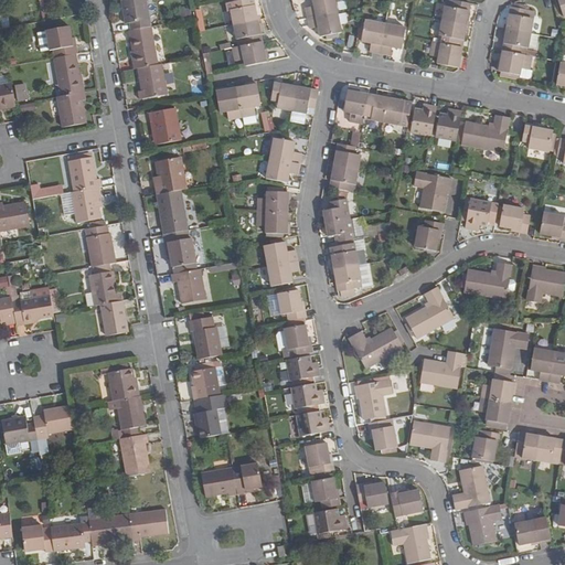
[(121,0),(126,25),(129,24),(130,32),(151,29),(146,0),(121,0)]
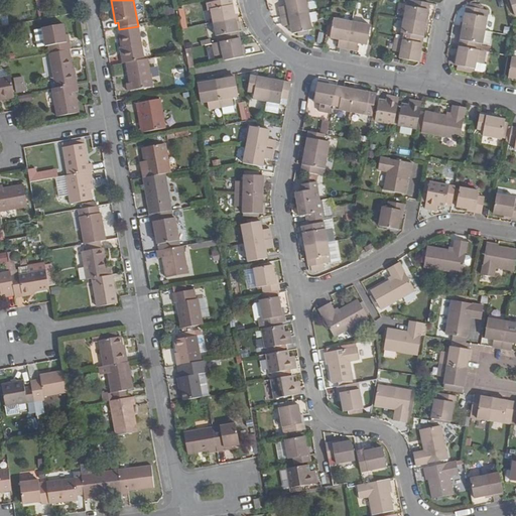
[(236,19),(231,0),(230,0),(206,5),(208,12),(211,11),(214,23),(236,19)]
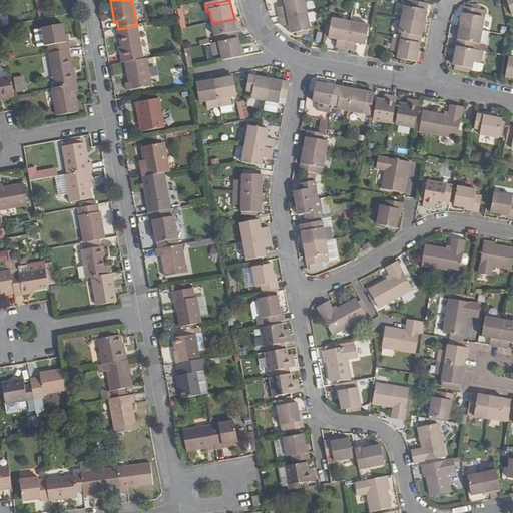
[(284,0),(286,6),(278,8),(280,17),(307,12),(304,0),(284,0)]
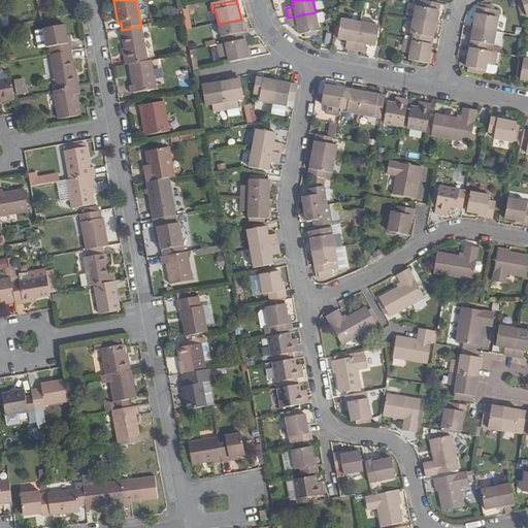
[(421,8),(416,7),(414,21),(436,25),(440,4),(423,1),(421,8)]
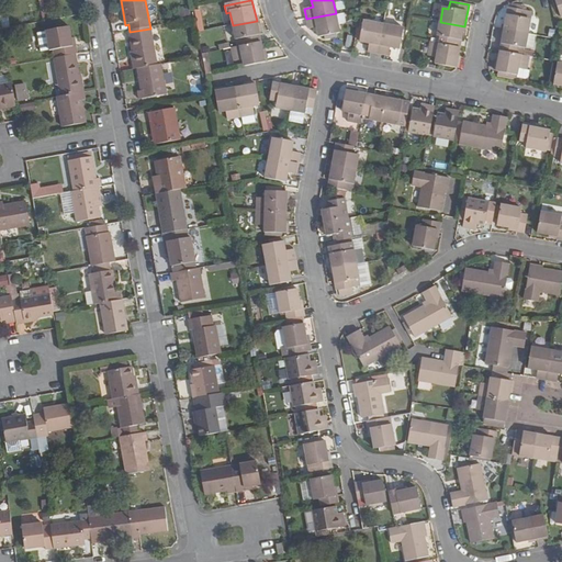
[(524,19),(525,11),(516,10),(517,7),(513,6),(513,9),(508,8),(504,30),(528,34),(530,20),(524,19)]
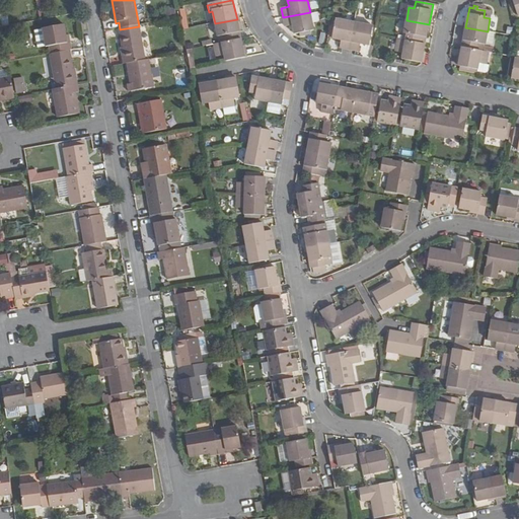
[(174,9),(162,11),(164,20),(176,17),(174,9)]
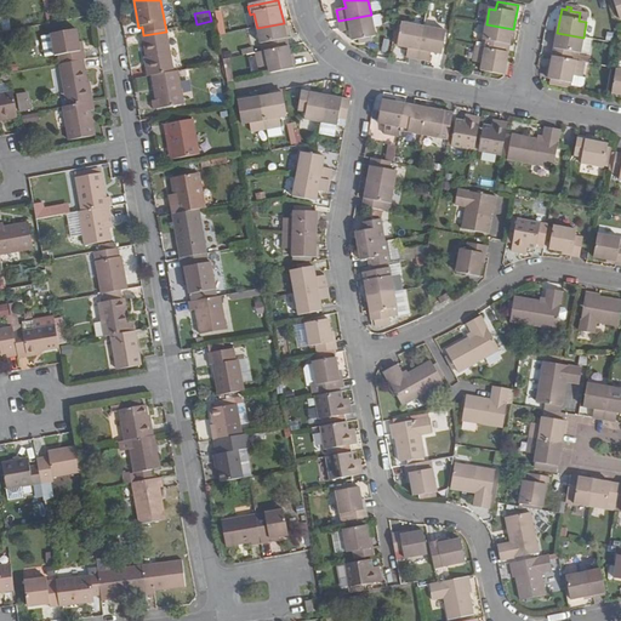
[(352,41),(376,36),(371,15),(339,21),(341,33),(349,30),(352,41)]
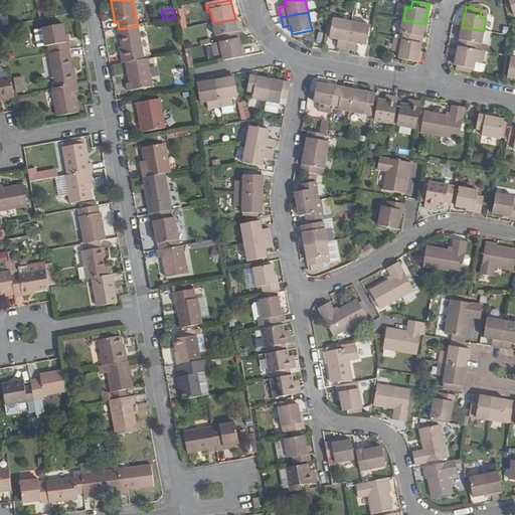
[(215,37),(222,36),(223,42),(239,39),(235,19),(213,23),(215,37)]
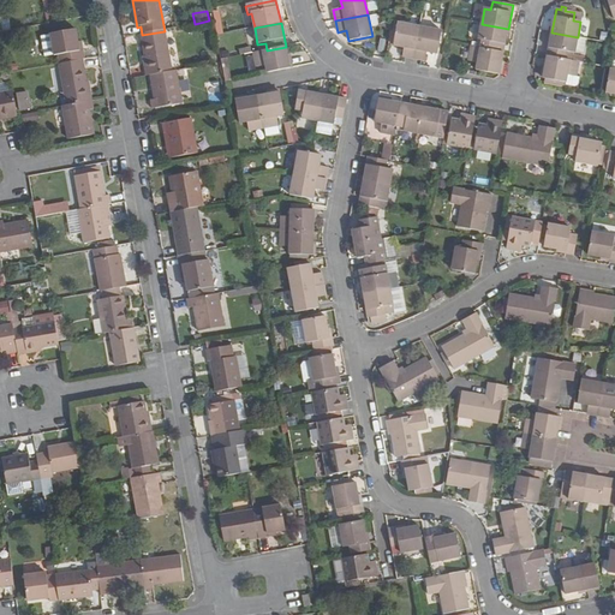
[(398,24),(398,25),(394,43),(393,46),(405,48),(402,57),(415,59),(421,28),(398,24)]
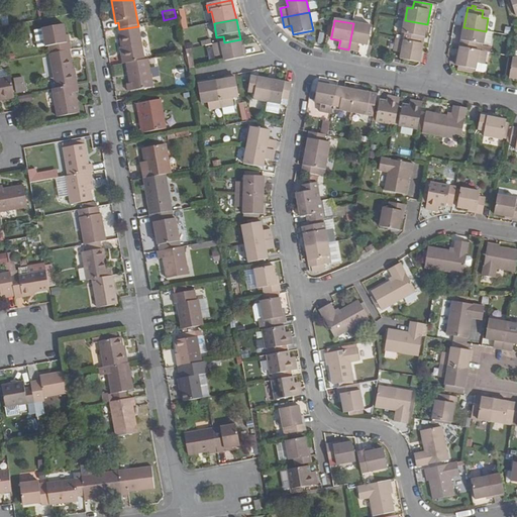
[(403,34),(407,35),(406,41),(423,44),(427,24),(405,20),(403,34)]
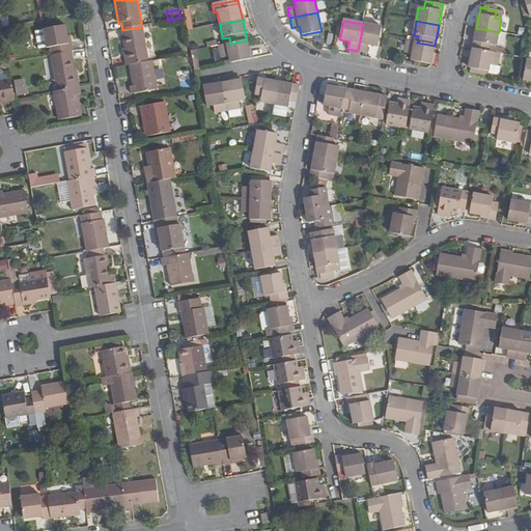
[(382,27),(363,24),(358,51),(367,53),(369,45),(378,47),(382,27)]
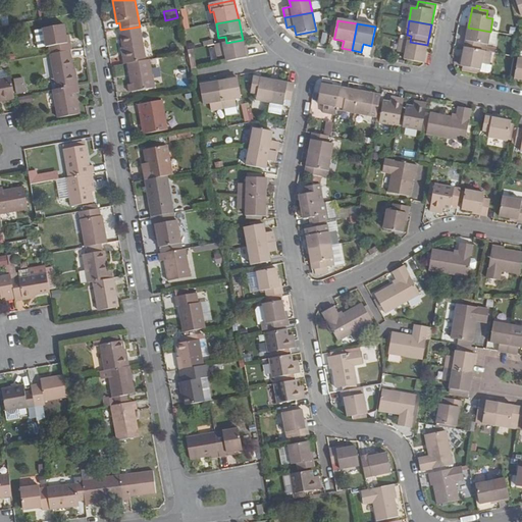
[(46,48),(49,47),(51,55),(70,51),(72,51),(71,43),(68,44),(67,36),(65,25),(43,30),(46,48)]
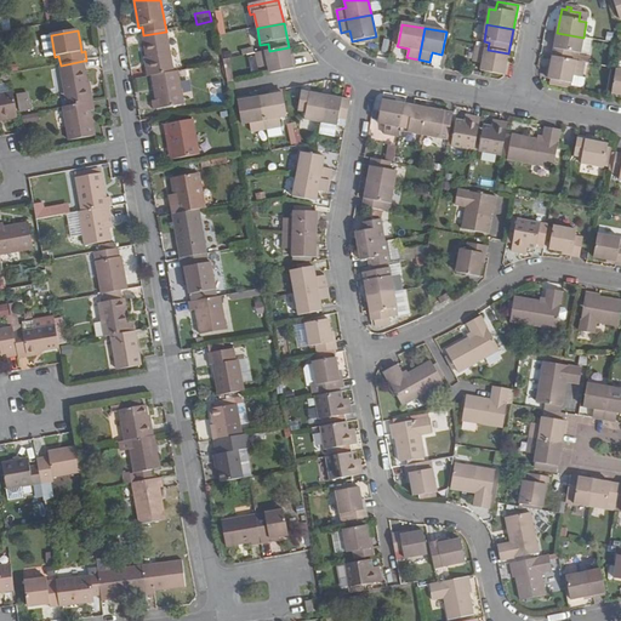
[(143,35),(142,35),(147,57),(151,77),(152,77),(174,73),(166,32),(143,35)]
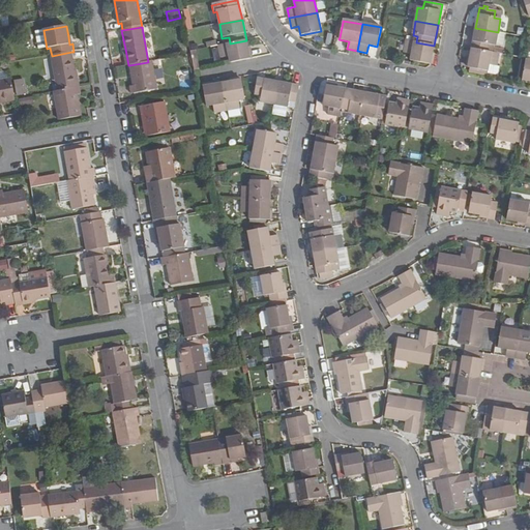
[(498,32),(475,28),(472,49),(488,52),(490,45),(495,47),(498,32)]
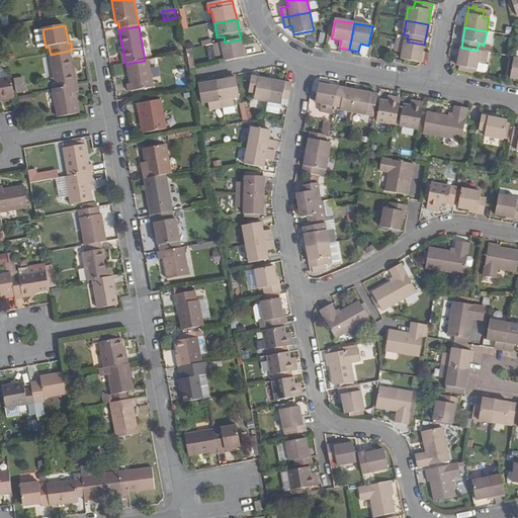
[(36,48),(46,46),(42,29),(33,30),(36,48)]
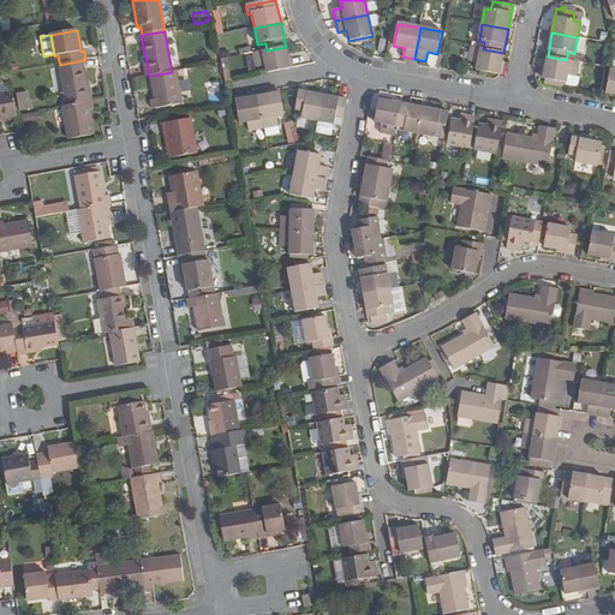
[(256,69),(266,66),(267,73),(291,70),(286,47),(267,51),(254,53),(256,69)]
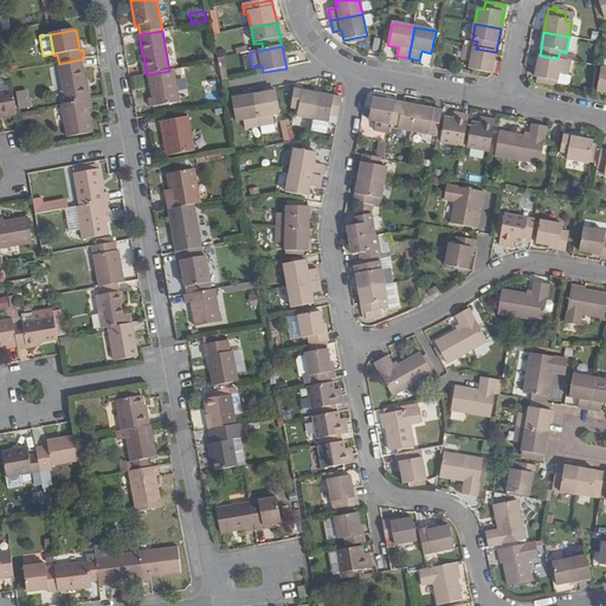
[(471,63),(470,70),(491,75),(492,73),(496,52),(476,49),(464,46),(462,60),(471,63)]
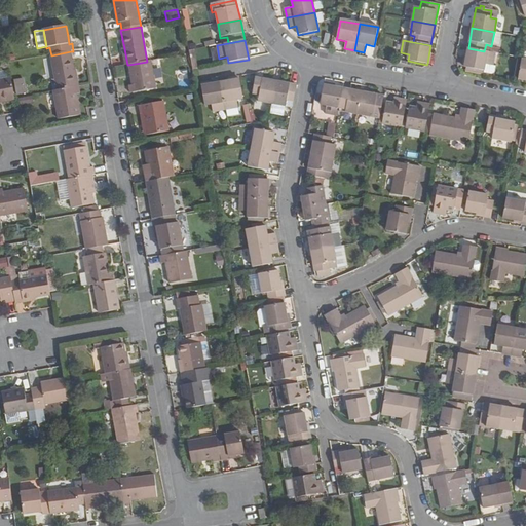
[(491,48),(491,46),(486,44),(484,51),(495,53),(499,54),(500,49),(491,48)]
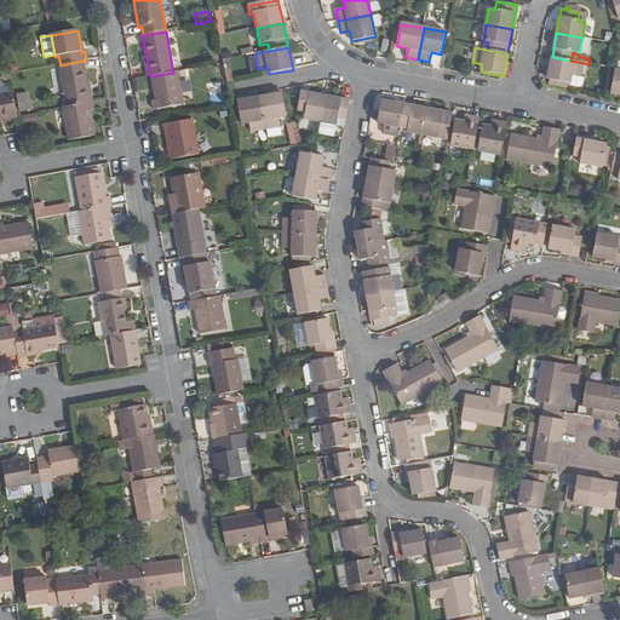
[(552,57),(547,80),(550,80),(568,84),(570,84),(572,76),(581,78),(584,63),(570,61),(552,57)]
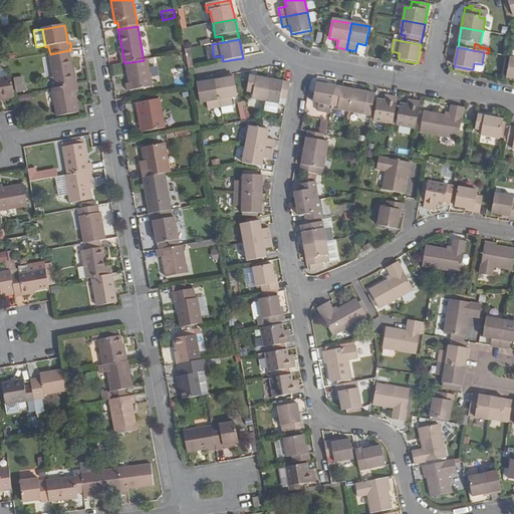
[(50,54),(49,54),(56,88),(76,84),(73,68),(72,68),(69,50),(50,54)]
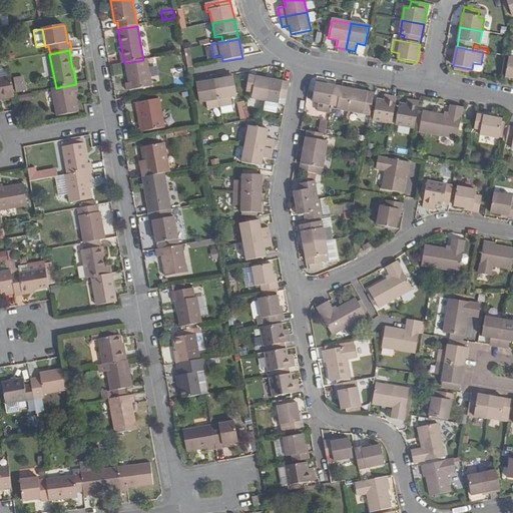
[(126,91),(152,87),(147,59),(143,60),(125,63),(129,84),(125,84),(126,91)]
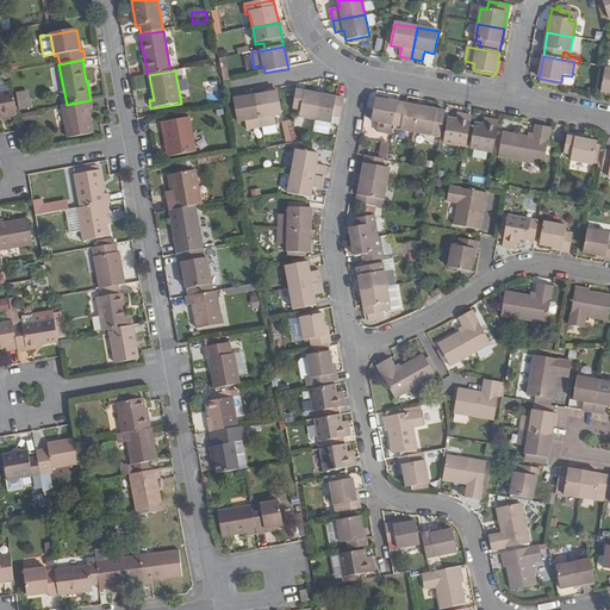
[(574,78),(572,76),(562,75),(561,82),(560,85),(570,87),(573,83),(574,78)]
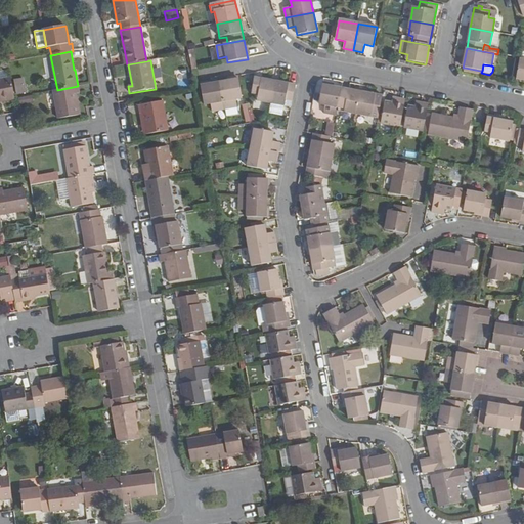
[(186,69),(176,69),(177,79),(187,78),(186,69)]
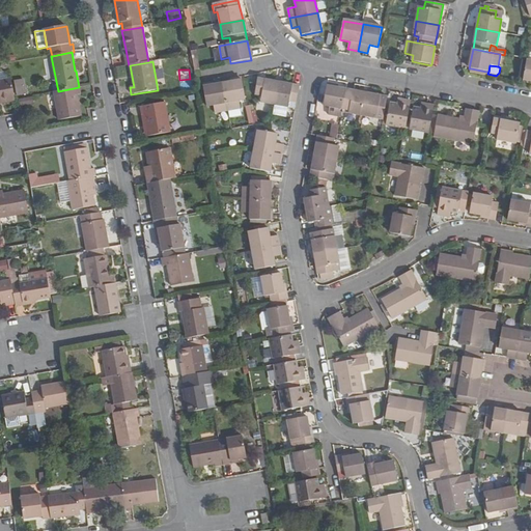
[(11,79),(0,81),(0,102),(16,100),(11,79)]
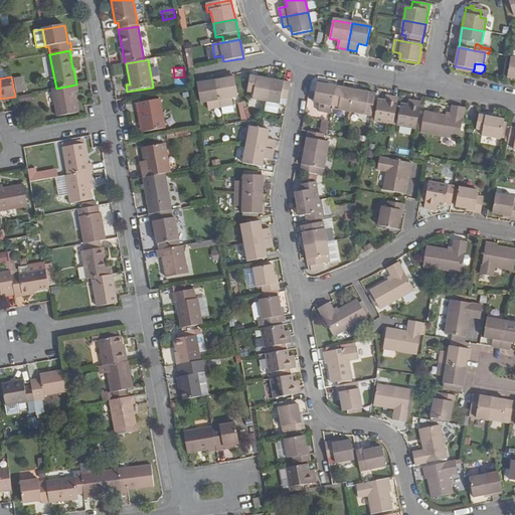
[(16,93),(26,91),(23,76),(13,77),(16,93)]
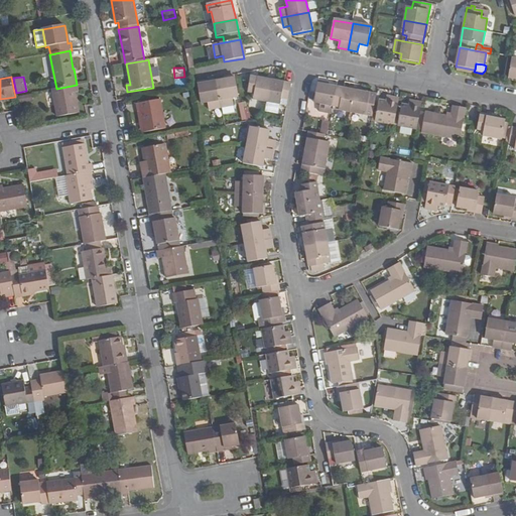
[(254,94),(253,101),(266,103),(271,81),(251,77),(248,93),(254,94)]
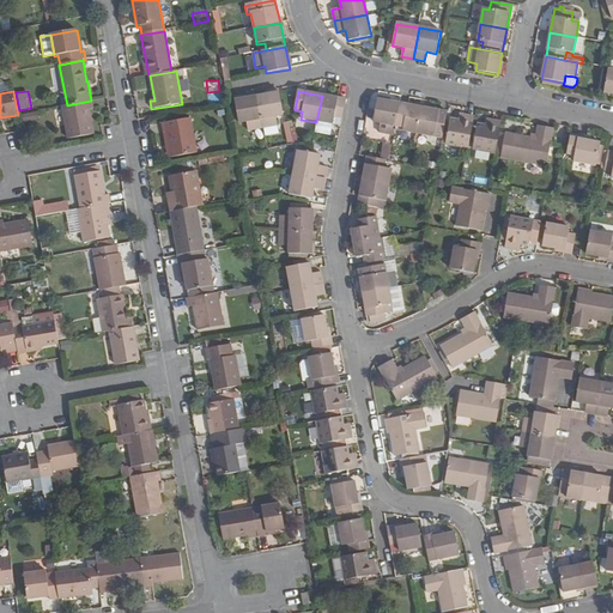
[(279,93),(258,97),(262,128),(277,126),(275,117),(283,115),(279,93)]
